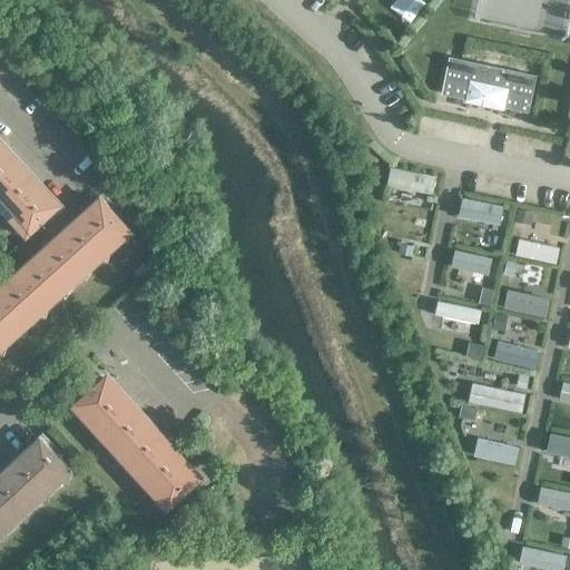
[(480,51),(469,108),(524,119),(532,79),(521,77),(524,60),(480,51)]
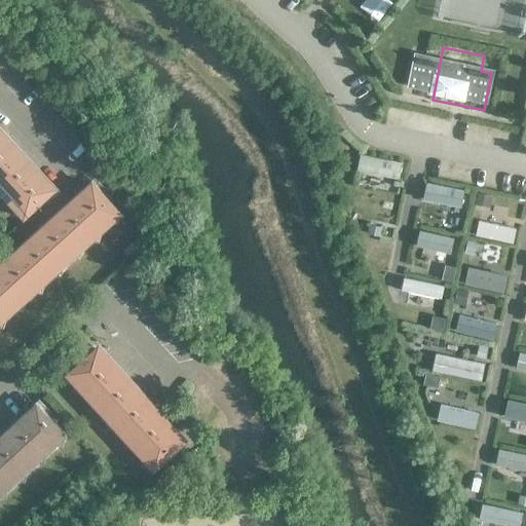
[(0,135),(0,170),(17,154),(0,135)]
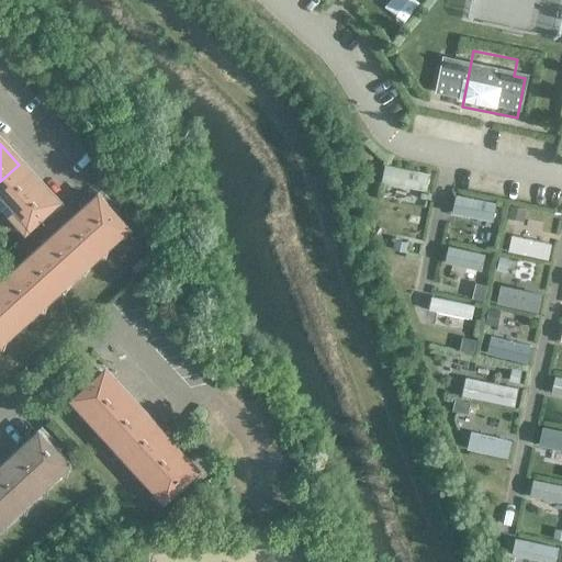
[(0,206),(7,214),(34,188),(37,184),(19,165),(0,181),(0,206)]
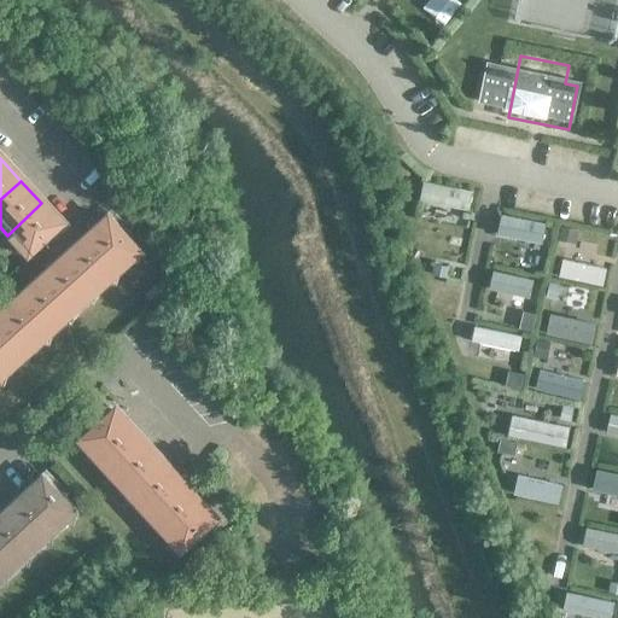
[(468,210),(473,192),(423,181),(419,199),(468,210)]
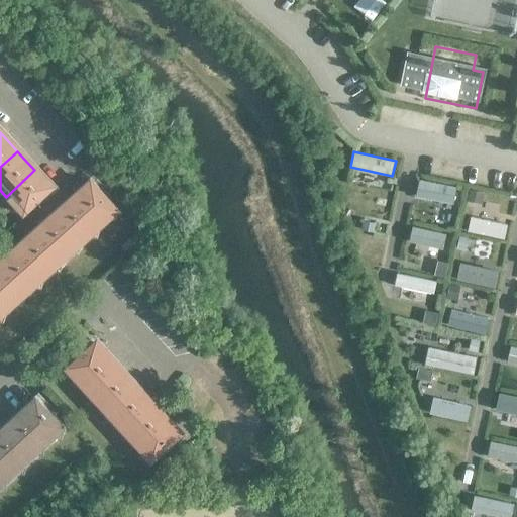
[(34,170),(31,173),(6,197),(24,216),(53,190),(34,170)]
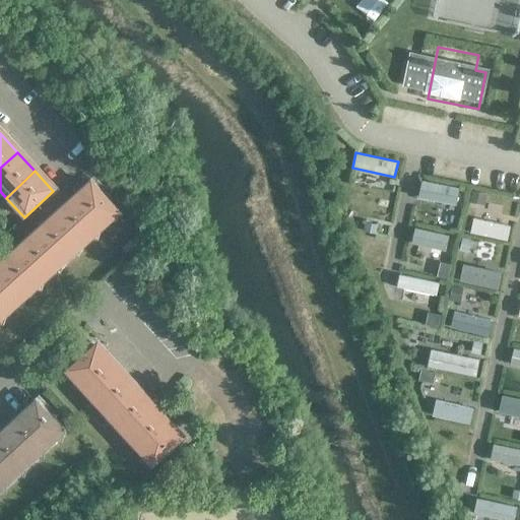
[(455,203),(459,187),(421,179),(417,195),(455,203)]
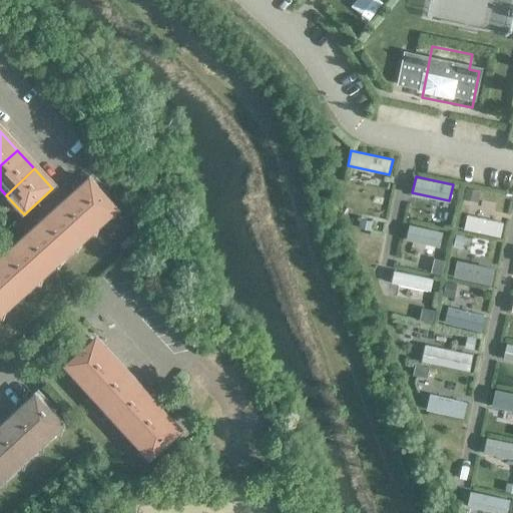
[(73,197),(99,226),(119,209),(92,179),(73,197)]
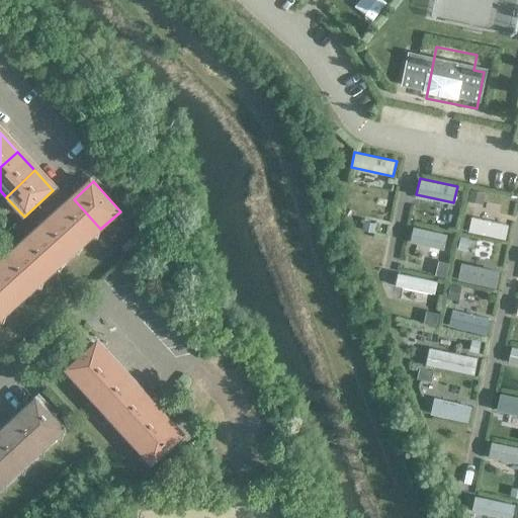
[(100,229),(74,199),(55,217),(82,246),(100,229)]
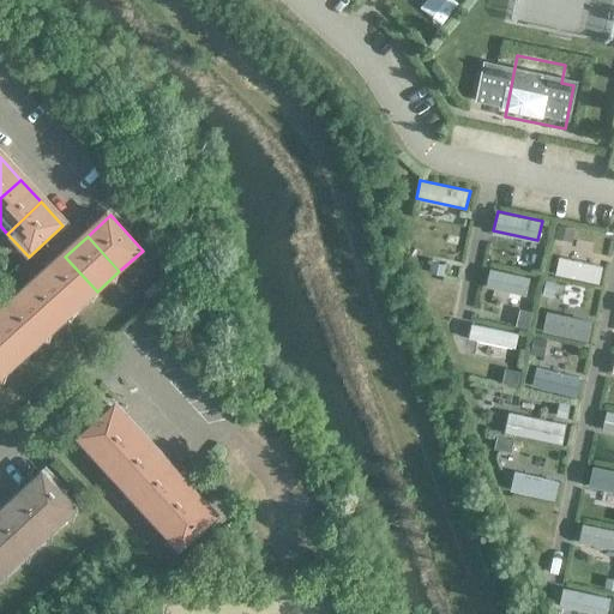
[(97,292),(65,257),(43,277),(74,312),(97,292)]
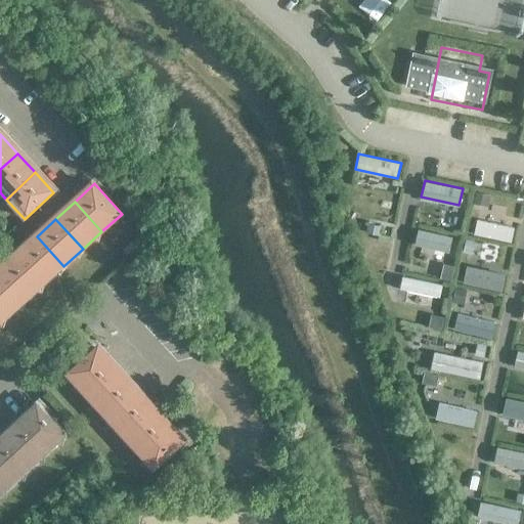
[(515,227),(477,219),(474,234),(511,242),(515,227)]
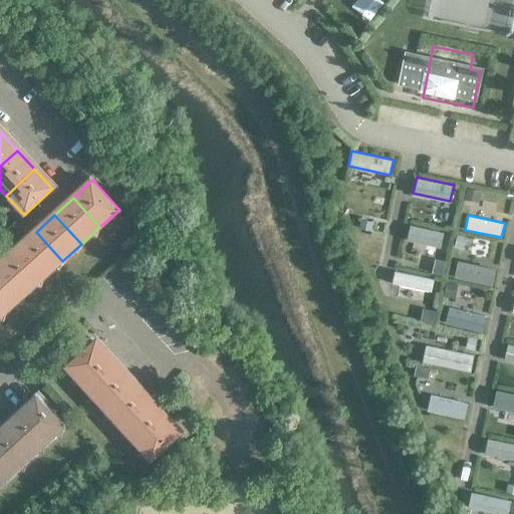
[(410,225),(407,240),(440,248),(444,233),(410,225)]
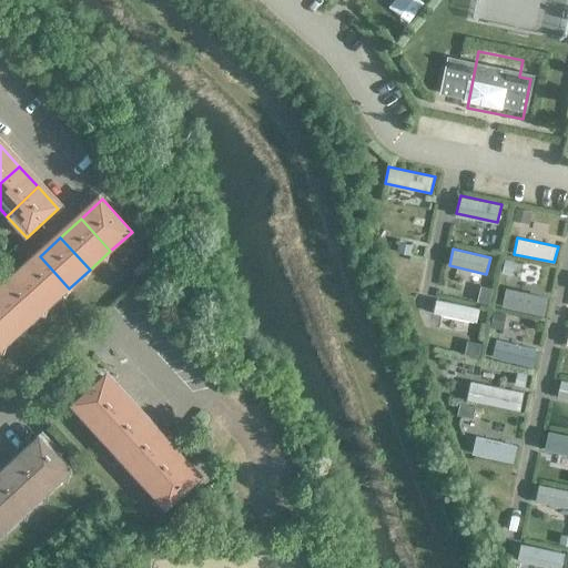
[(69,288),(40,256),(20,274),(49,306),(69,288)]
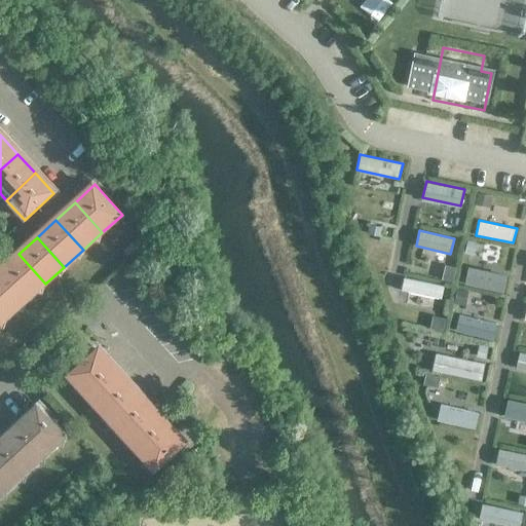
[(0,270),(0,272),(26,301),(45,284),(19,254),(0,270)]
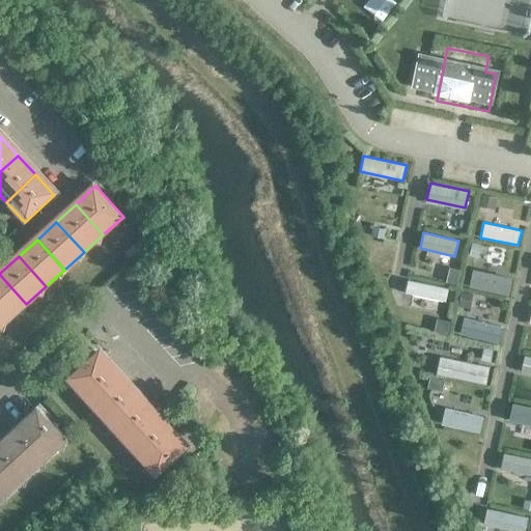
[(508,279),(473,272),(470,286),(505,294),(508,279)]
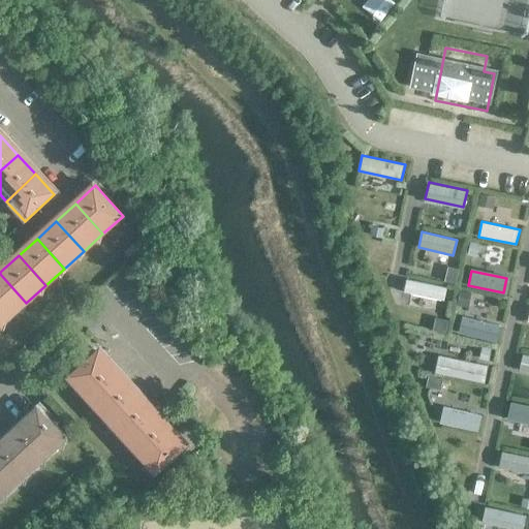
[(0,274),(0,312),(7,320),(26,303),(0,274)]
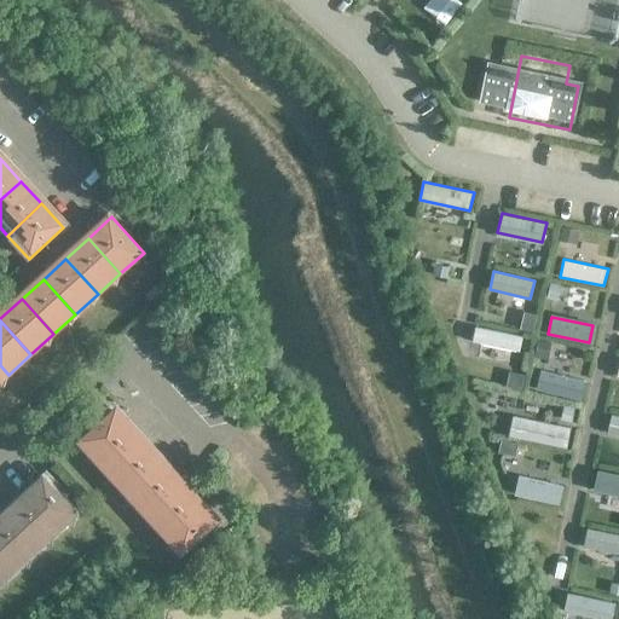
[(522,337),(475,327),(472,341),(519,351),(522,337)]
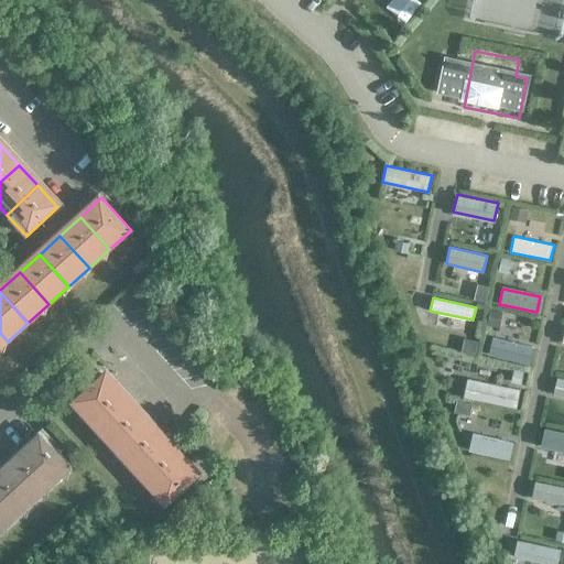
[(488,355),(529,365),(533,349),(492,339),(488,355)]
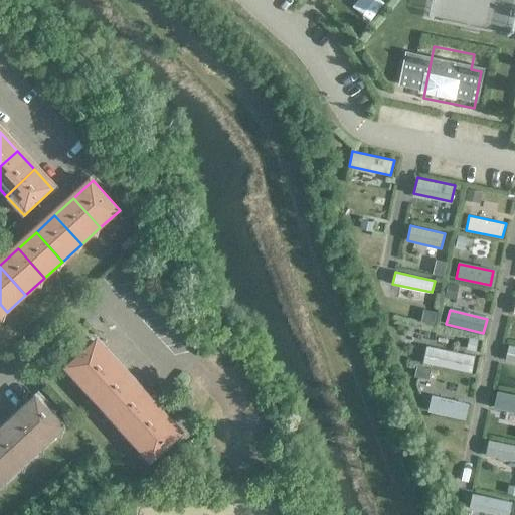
[(82,385),(112,359),(94,340),(64,366),(82,385)]
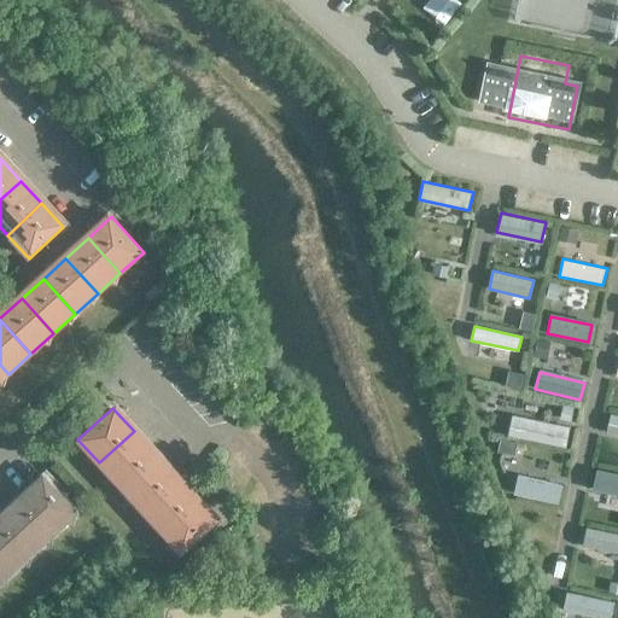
[(617,415),(611,414),(606,432),(617,433),(617,415)]
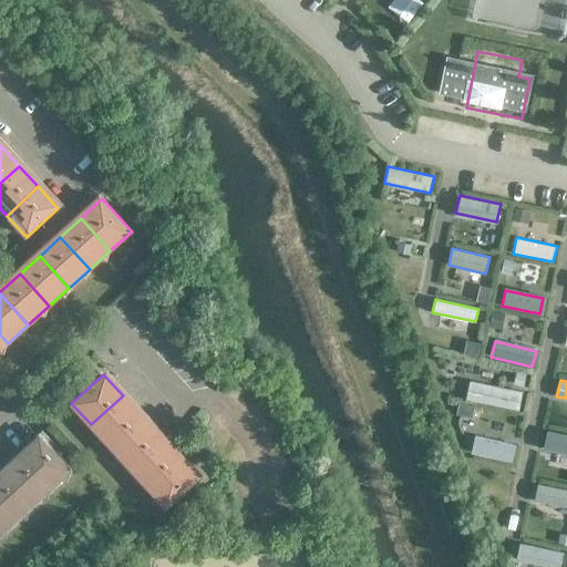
[(466,400),(518,410),(523,392),(470,381),(466,400)]
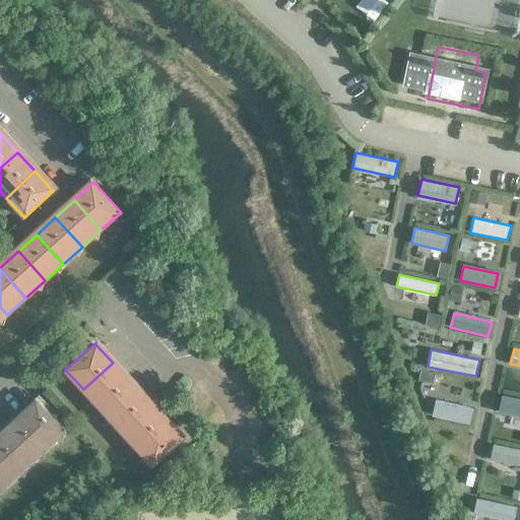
[(83,389),(101,408),(130,381),(113,363),(83,389)]
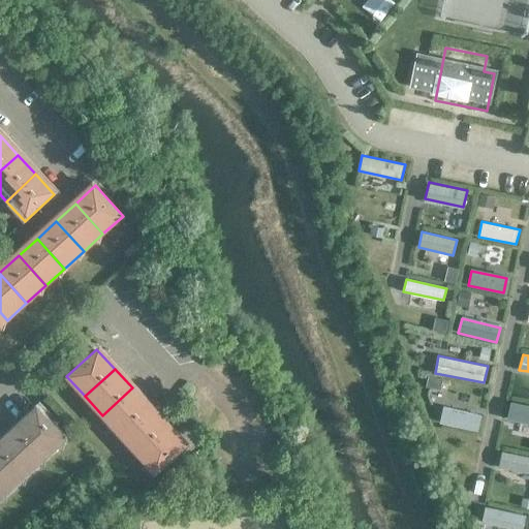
[(120,434),(150,406),(132,387),(102,415),(120,434)]
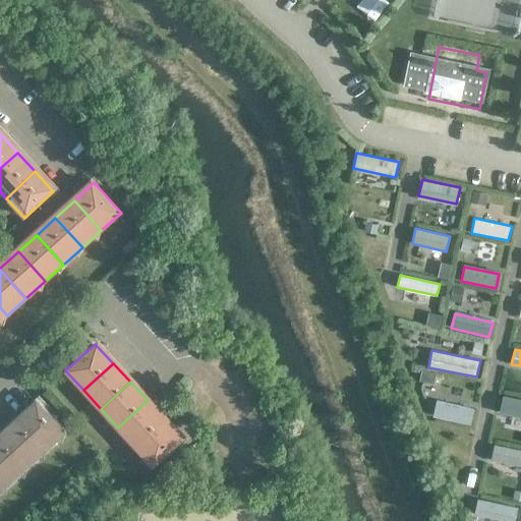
[(502,412),(520,415),(520,400),(505,397),(502,412)]
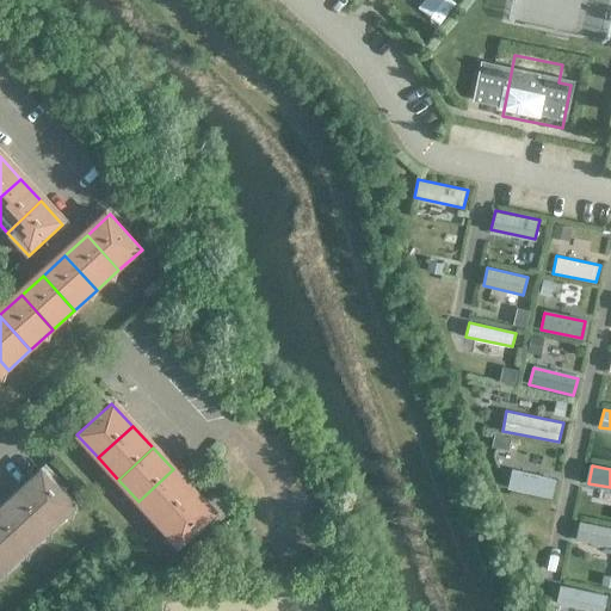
[(139,501),(159,523),(192,492),(173,469),(139,501)]
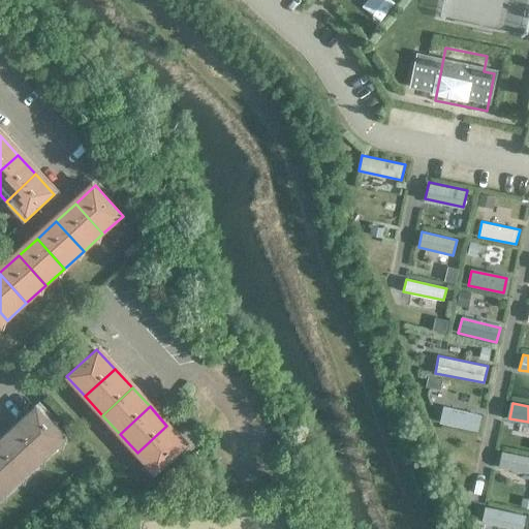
[(481,415),(443,406),(439,423),(477,431),(481,415)]
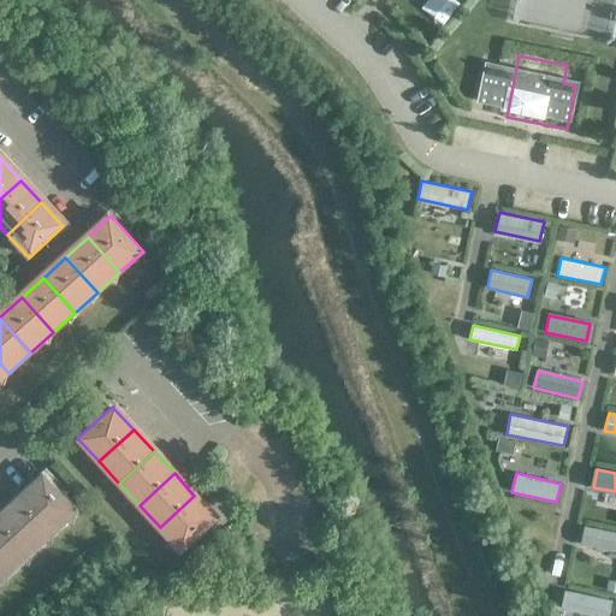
[(23,497),(55,532),(78,510),(46,475),(23,497)]
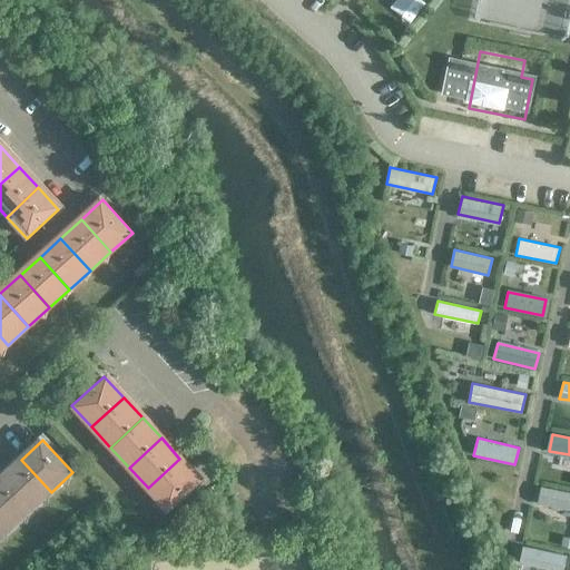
[(179,459),(148,488),(167,509),(199,480),(179,459)]
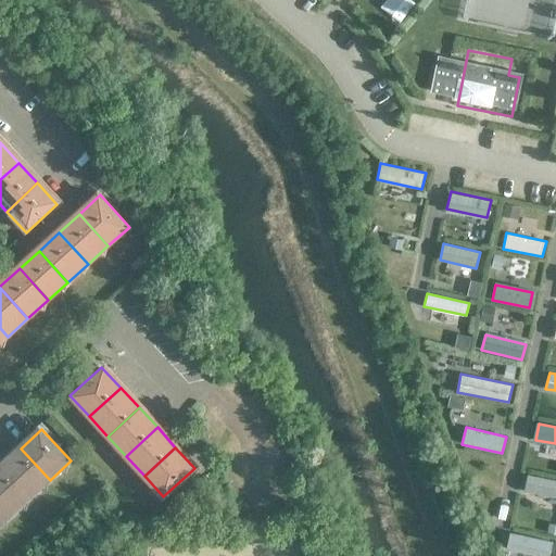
[(1,467),(30,498),(50,480),(21,449),(1,467)]
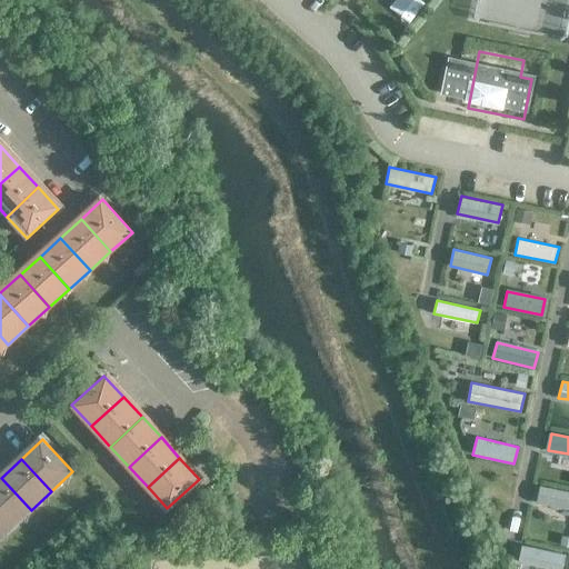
[(0,478),(0,517),(10,529),(31,510),(1,478),(0,478)]
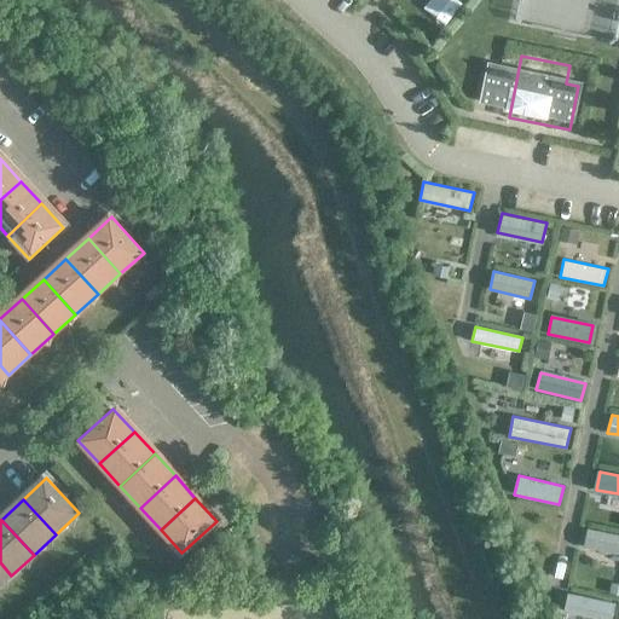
[(618,534),(586,528),(583,547),(618,554),(618,534)]
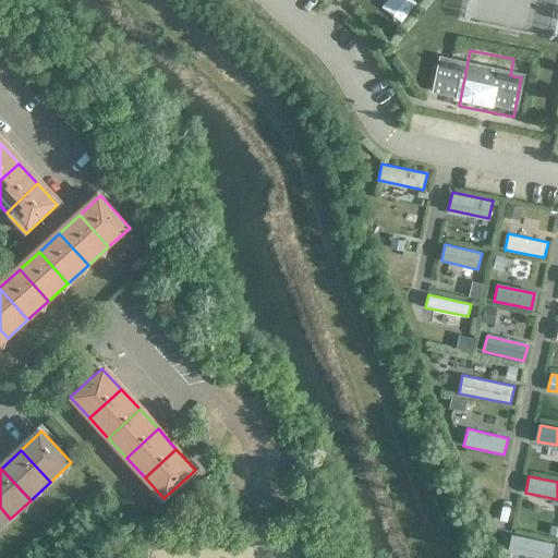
[(0,528),(10,519),(0,507),(0,528)]
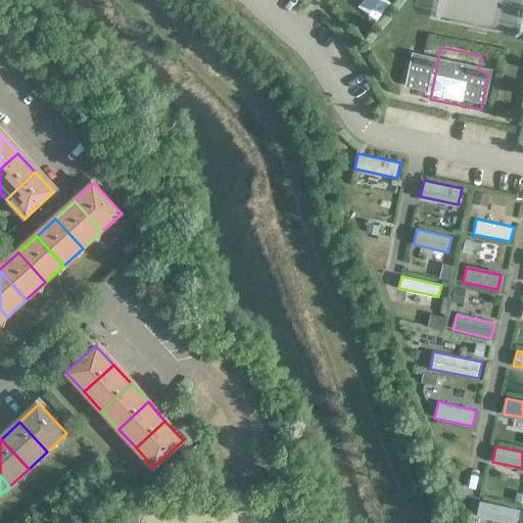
[(479,502),(476,516),(506,522),(516,522),(520,510),(479,502)]
